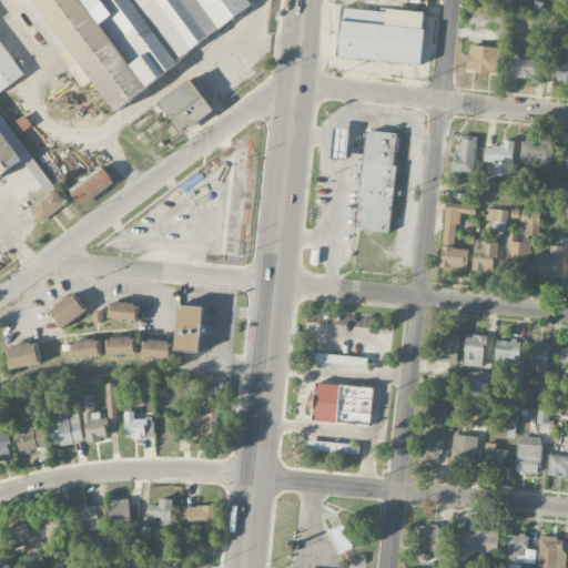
[(0,0),(0,92),(23,75),(0,41),(0,0)]
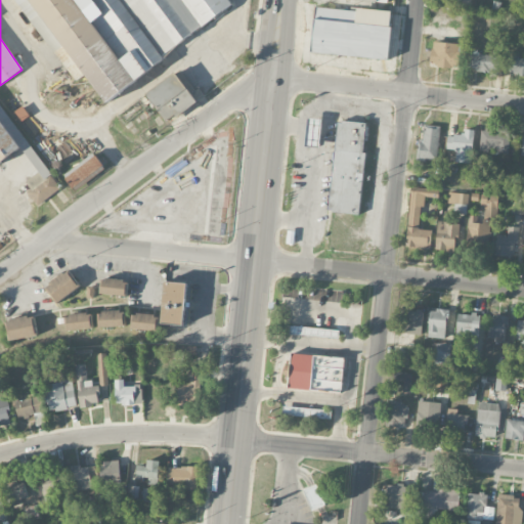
[(233,8),(227,0),(18,0),(72,76),(83,69),(104,99),(233,8)]
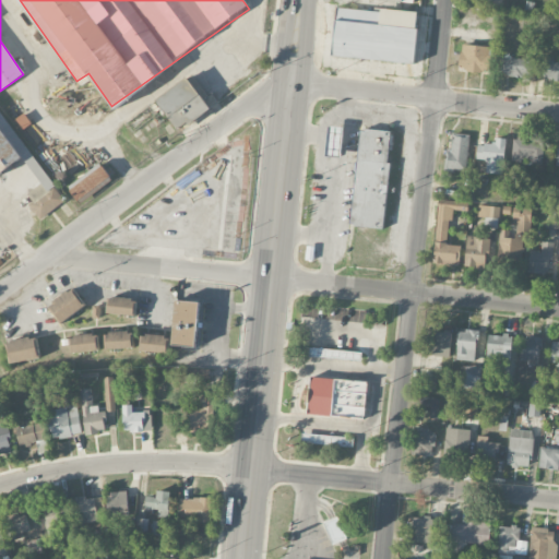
[(414,62),(418,13),(336,6),(332,55),(414,62)]
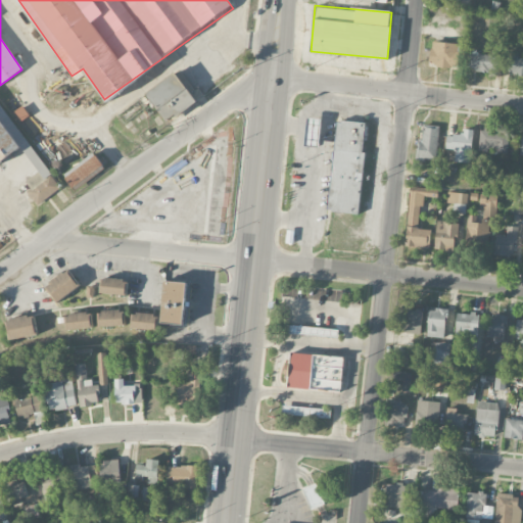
[(459,68),(459,53),(464,53),(465,44),(431,43),(430,67),(459,68)]
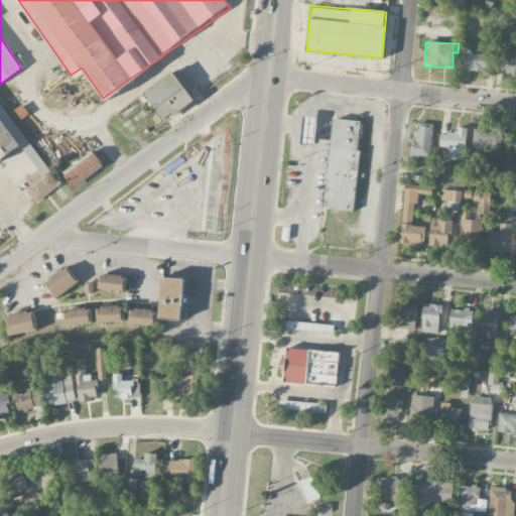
[(492,53),(464,50),(462,68),(490,71),(492,53)]
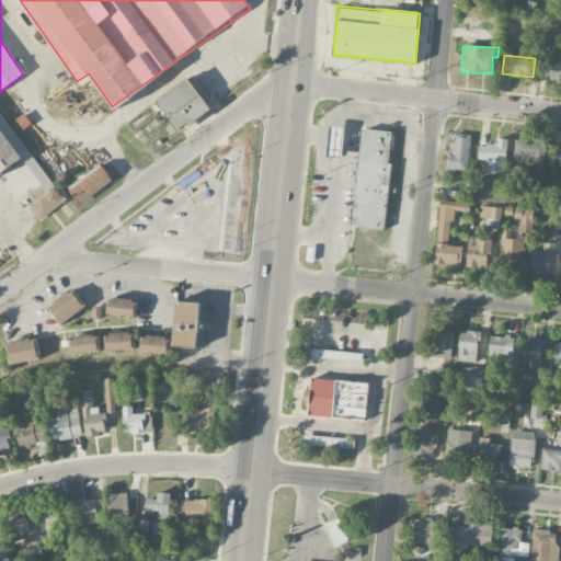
[(560,60),(547,60),(547,79),(560,79),(560,60)]
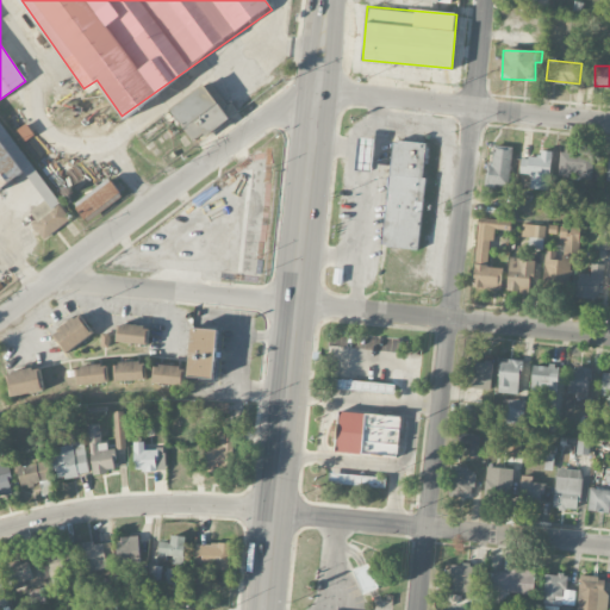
[(195,143),(230,118),(205,83),(170,110),(195,143)]
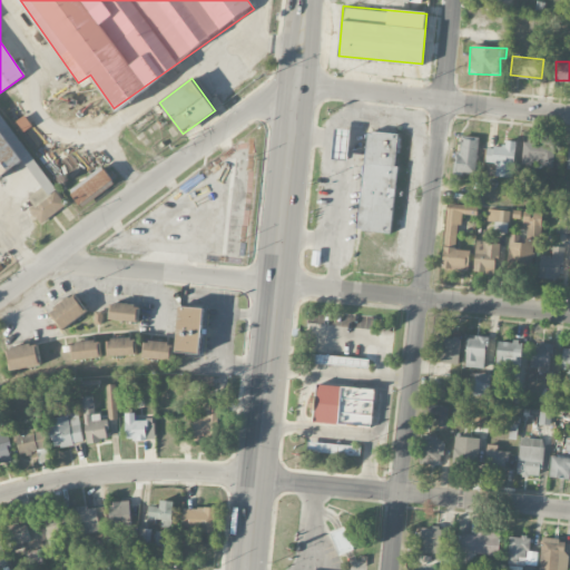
[(0,176),(23,160),(41,187),(26,198),(41,222),(64,207),(0,115),(0,176)]
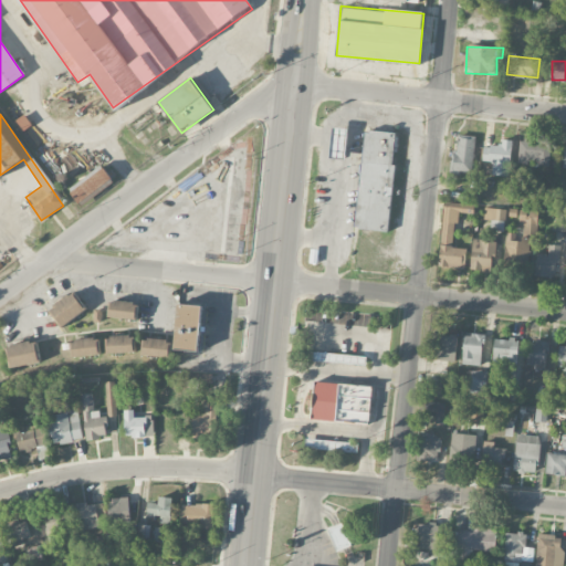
[(364,128),(354,230),(389,233),(399,132),(364,128)]
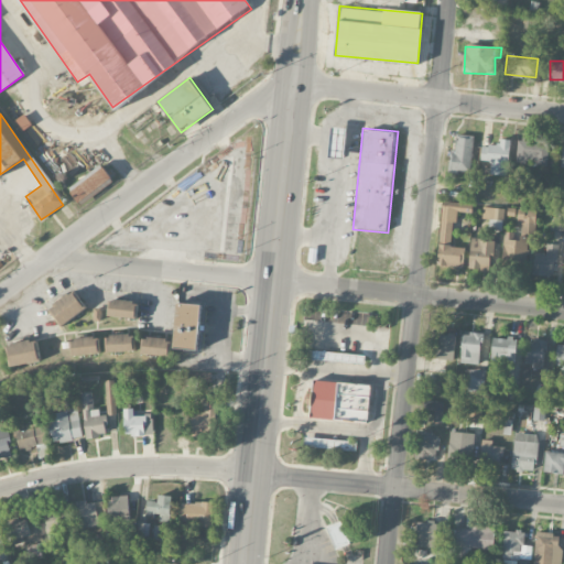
[(473,136),(456,136),(456,151),(449,151),(448,172),(472,173),(473,136)]
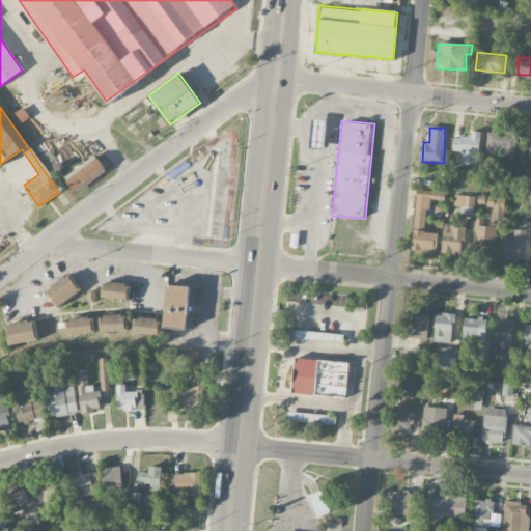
[(483,151),(514,155),(518,134),(486,130),(483,151)]
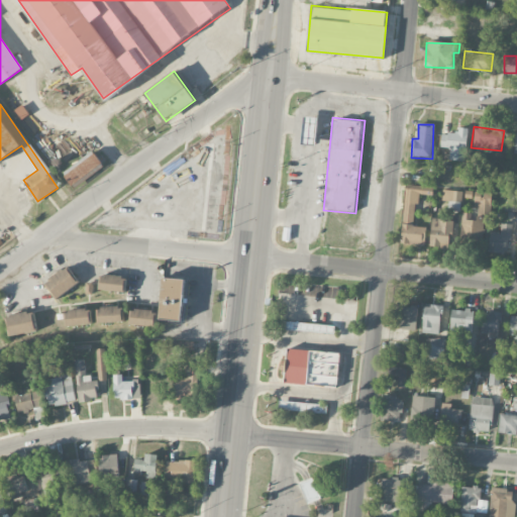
[(468,127),(457,127),(456,134),(441,133),(440,147),(449,148),(449,160),(466,161),(468,127)]
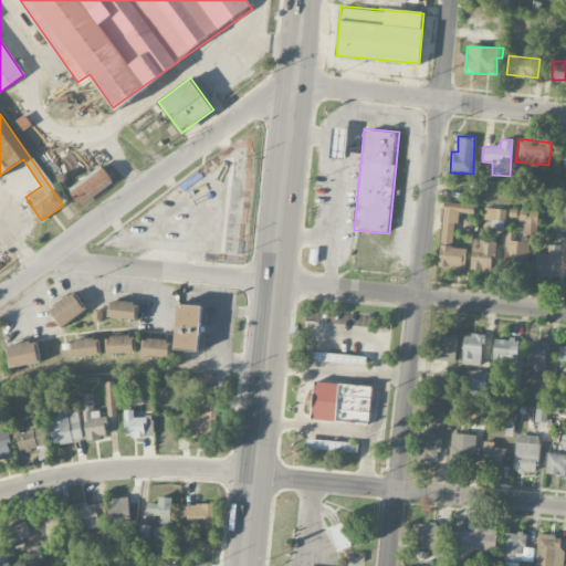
[(112,178),(103,166),(70,190),(79,203),(112,178)]
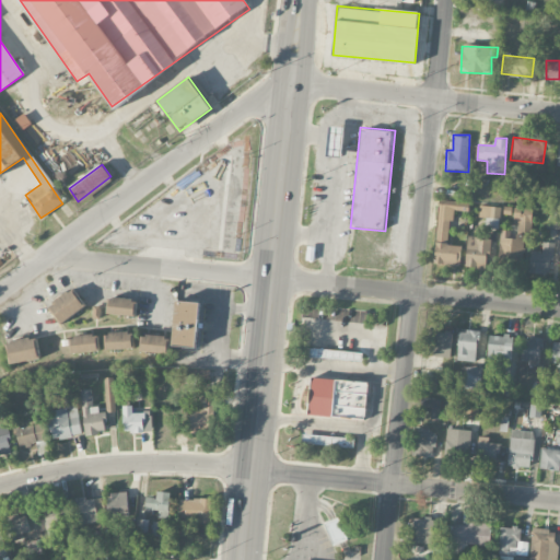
[(479,218),(500,219),(501,207),(479,206),(479,218)]
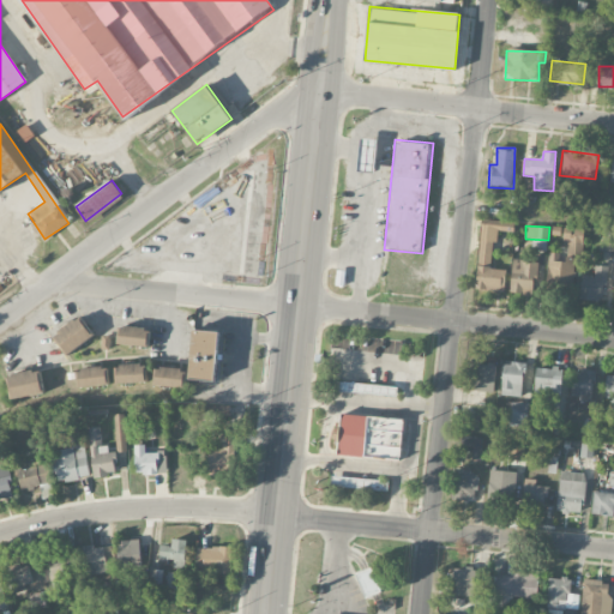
[(583,245),(583,228),(564,228),(564,244),(583,245)]
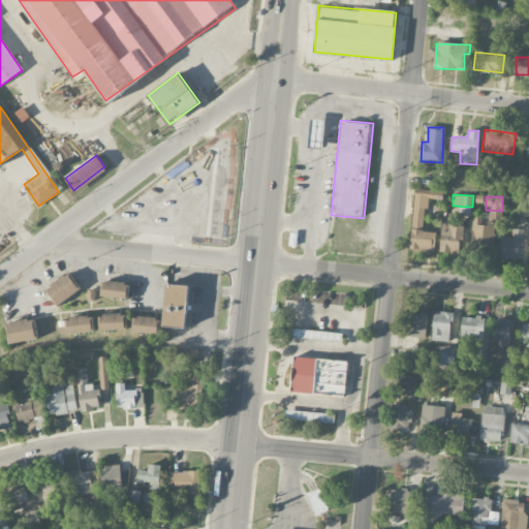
[(528,216),(528,198),(517,198),(516,215),(528,216)]
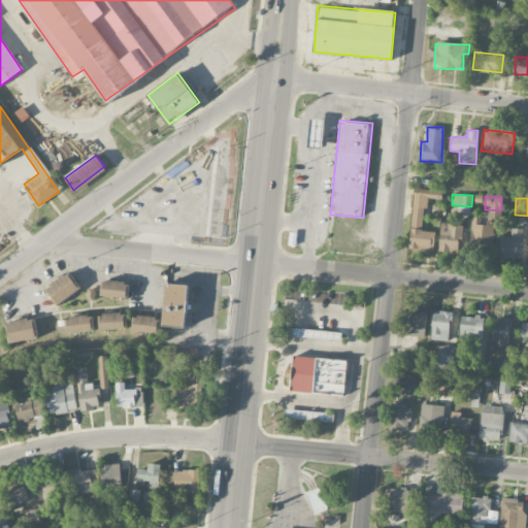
[(409,250),(434,251),(435,232),(422,231),(424,206),(413,206),(409,250)]
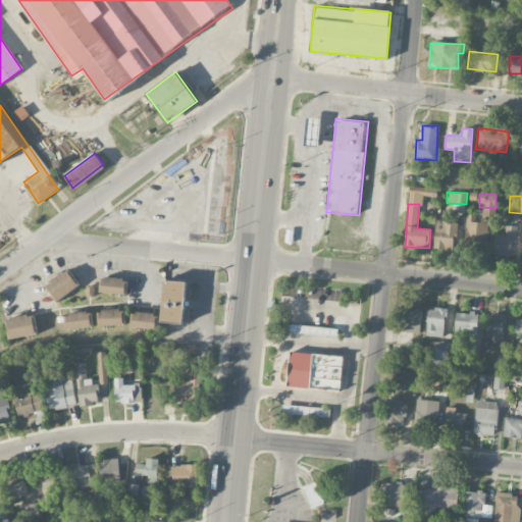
[(471,222),(471,214),(466,214),(465,243),(487,244),(488,218),(480,218),(480,222),(471,222)]
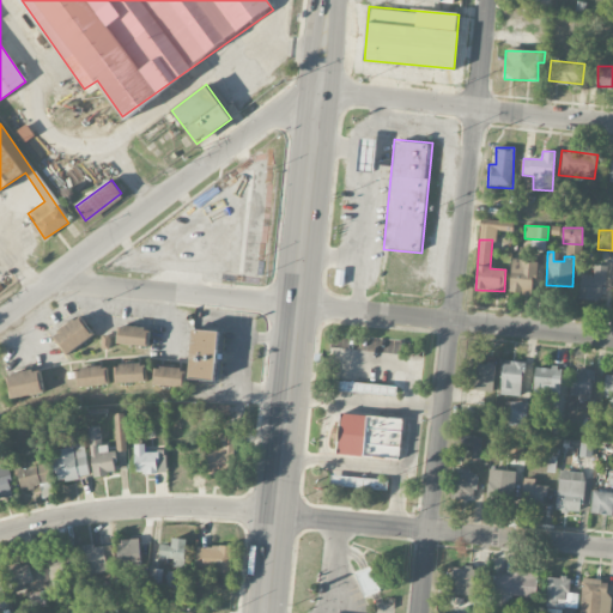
[(509,293),(533,296),(536,261),(513,260),(509,293)]
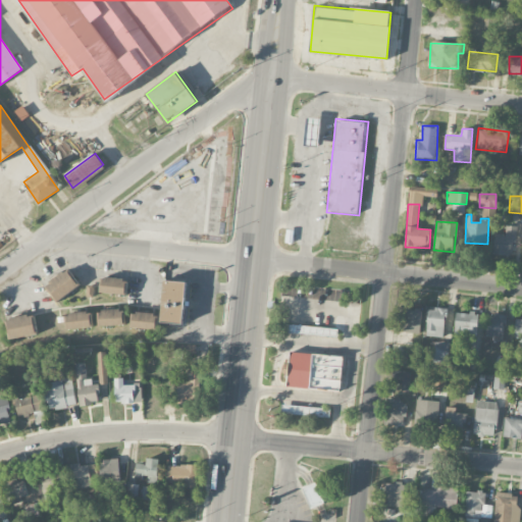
[(493,232),(492,254),(515,255),(516,225),(506,225),(506,233),(493,232)]
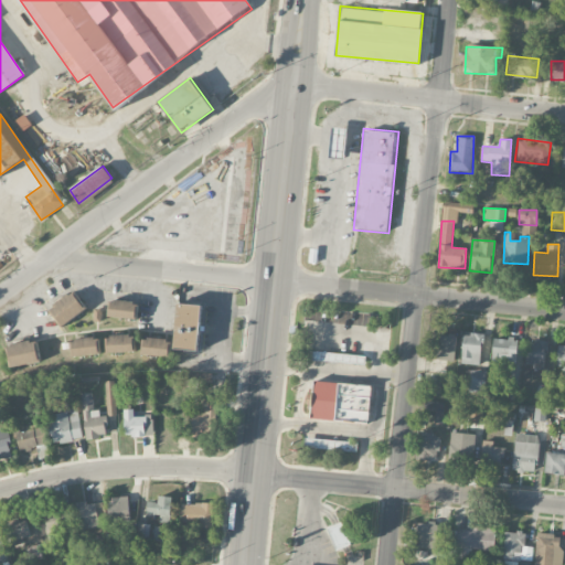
[(62,327),(87,310),(74,291),(49,308),(62,327)]
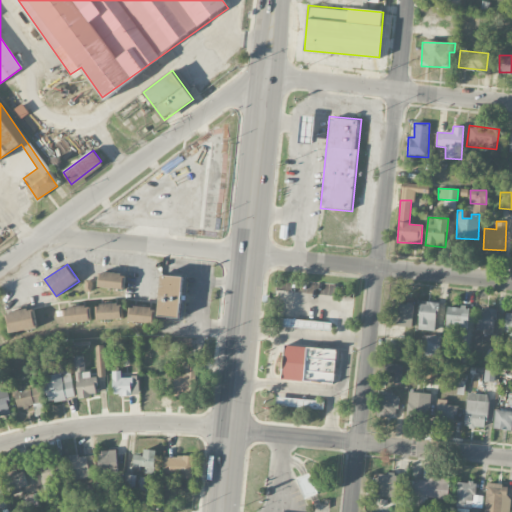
[(123,290),(125,275),(100,272),(98,287),(123,290)]
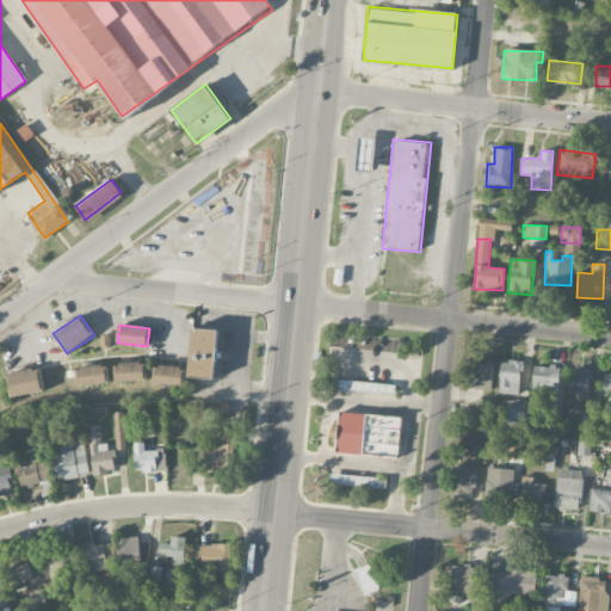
[(218,329),(192,328),(190,377),(216,378),(218,329)]
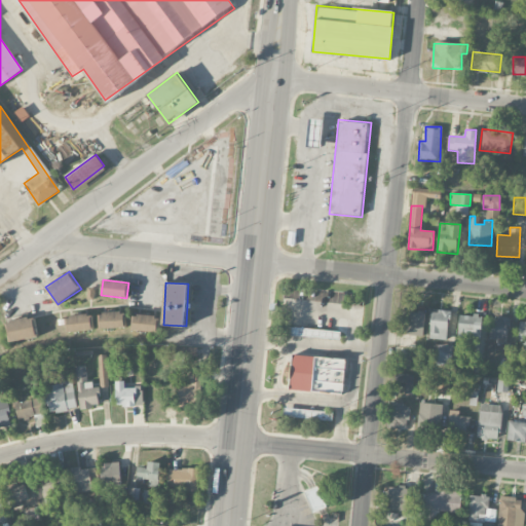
[(399,335),(423,336),(424,311),(401,310),(399,335)]
